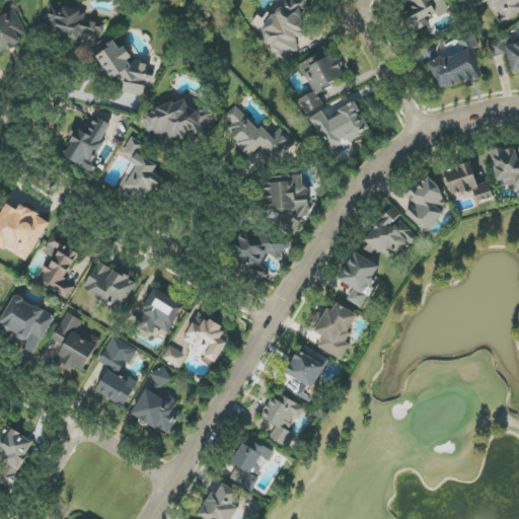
[(298,53),(297,36),(305,35),(303,0),(288,0),(288,10),(266,11),(267,45),(273,44),(273,60),(285,60),(285,53),(298,53)]
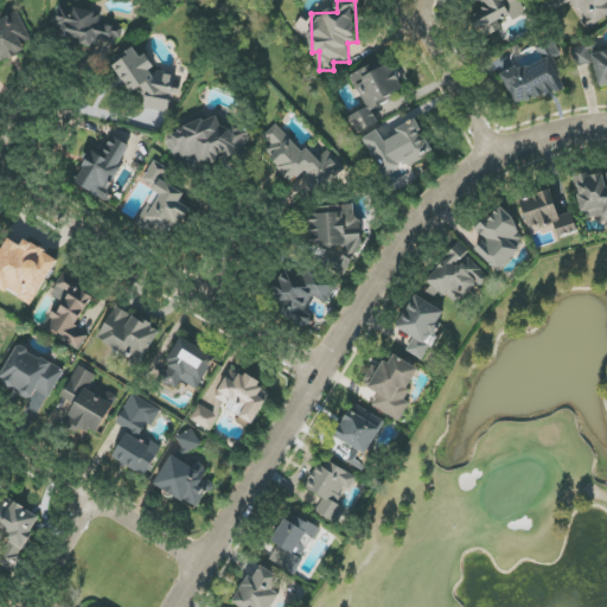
[(483,39),(502,30),(498,21),(510,16),(512,20),(526,13),(519,0),(478,0),(484,11),(472,18),(483,39)]
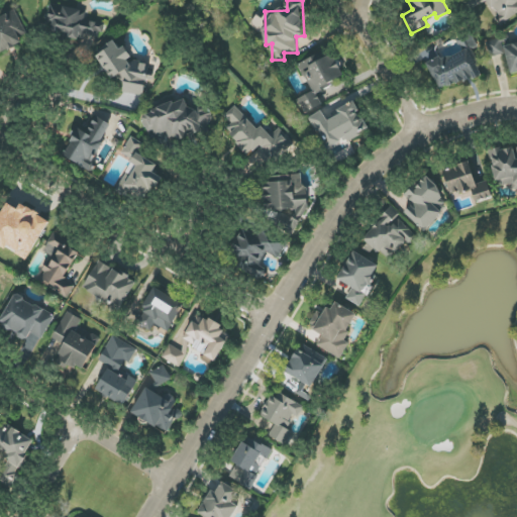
[(516,14),(516,0),(486,0),(500,24),(516,14)]
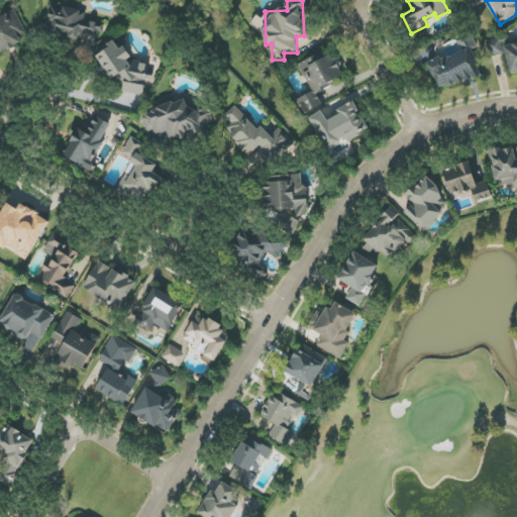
[(105,23),(84,20),(86,11),(52,5),(46,35),(83,41),(84,33),(103,36),(105,23)]
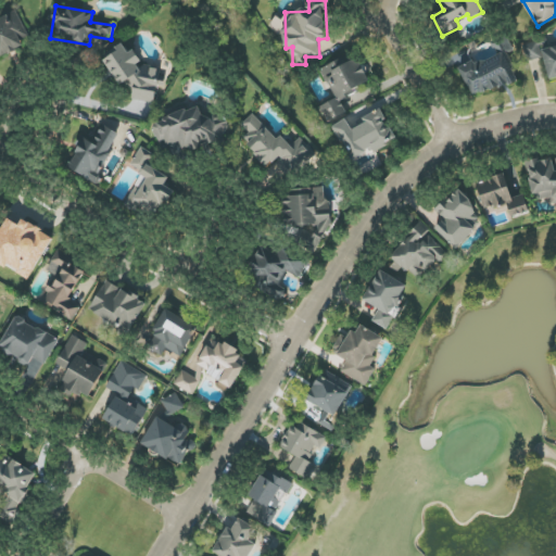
[(0,55),(1,58),(16,51),(23,43),(22,39),(28,37),(17,11),(0,17),(0,55)]
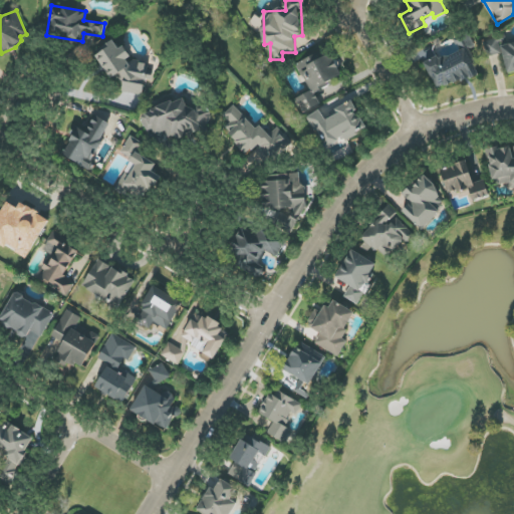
[(437,90),(480,73),(465,37),(457,41),(461,49),(426,64),(437,90)]
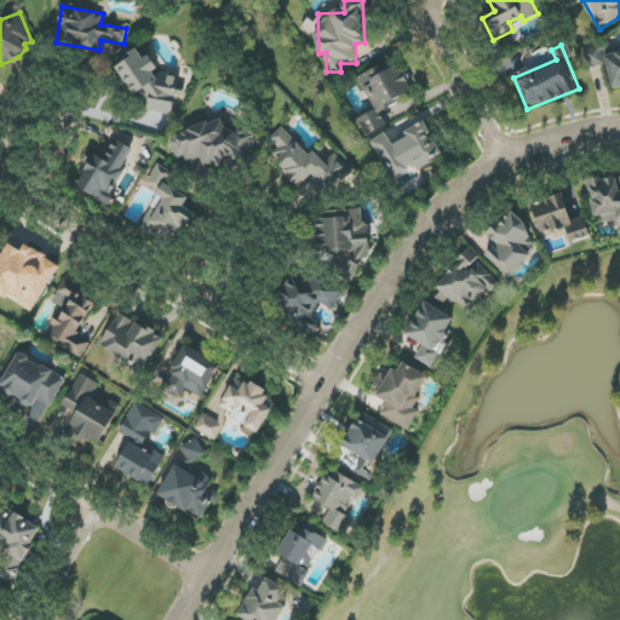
[(603,65),(598,46),(583,50),(587,69),(603,65)]
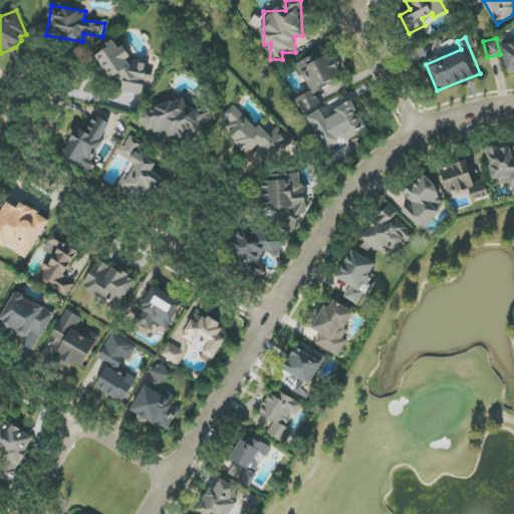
[(143,95),(146,82),(153,78),(153,74),(147,63),(133,61),(127,63),(130,56),(126,51),(118,50),(113,41),(97,49),(96,54),(108,77),(124,80),(122,92),(143,95)]
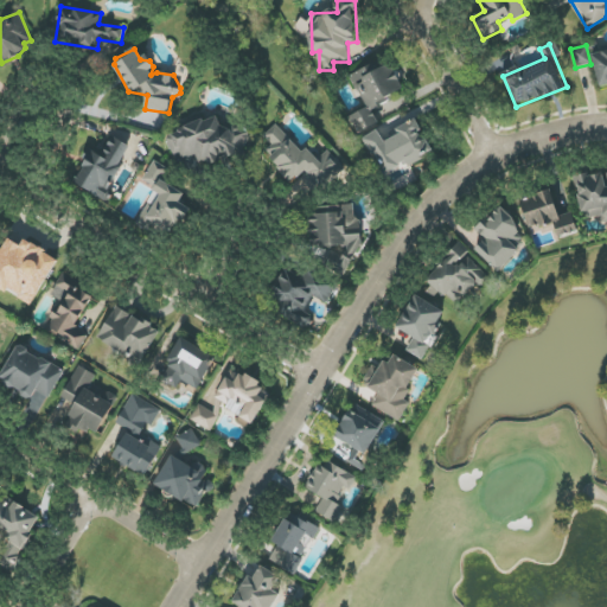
[(606,50),(592,53),(600,87),(606,84),(606,50)]
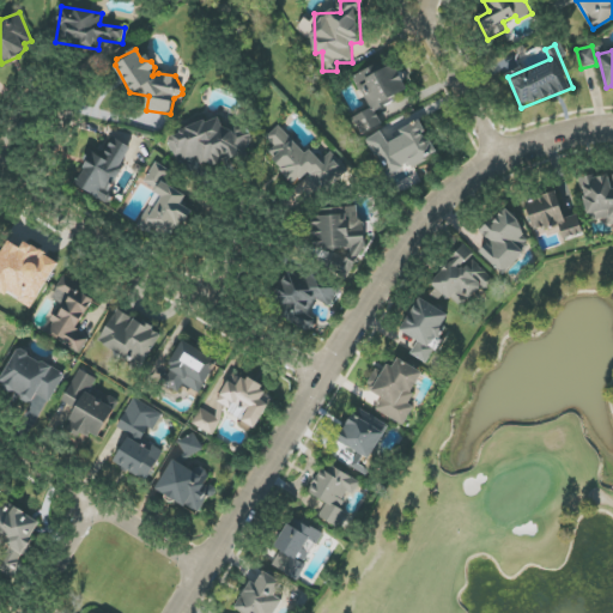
[(408,93),(394,61),(356,78),(370,110),(354,117),(362,134),(382,125),(375,108),(408,93)]
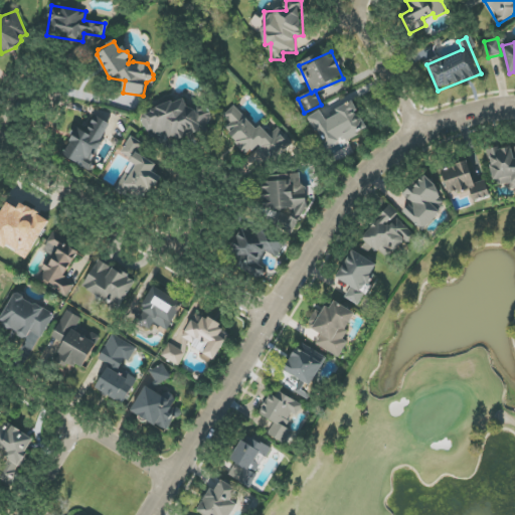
[(210,126),(205,107),(188,112),(185,100),(141,113),(147,136),(165,130),(168,139),(210,126)]
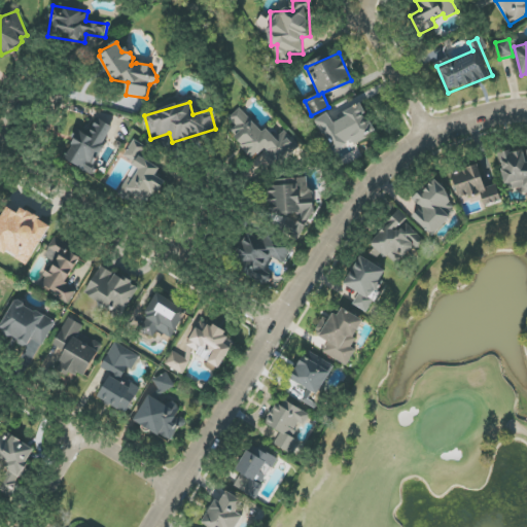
[(335,153),(377,133),(361,103),(334,116),(330,111),(317,118),(335,153)]
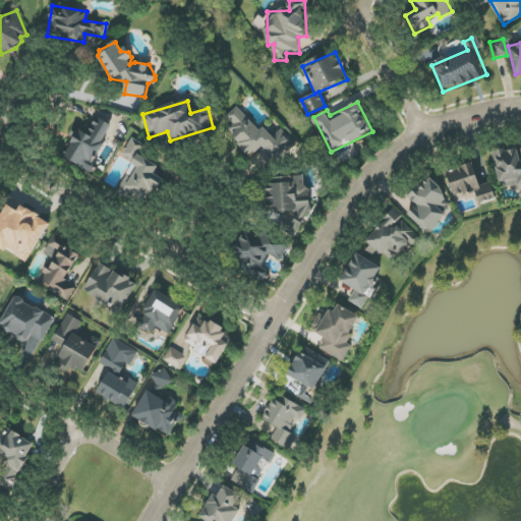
[(247,158),(262,148),(273,164),(297,149),(284,129),(272,136),(265,126),(256,131),(240,106),(227,115),(234,125),(229,128),(247,158)]
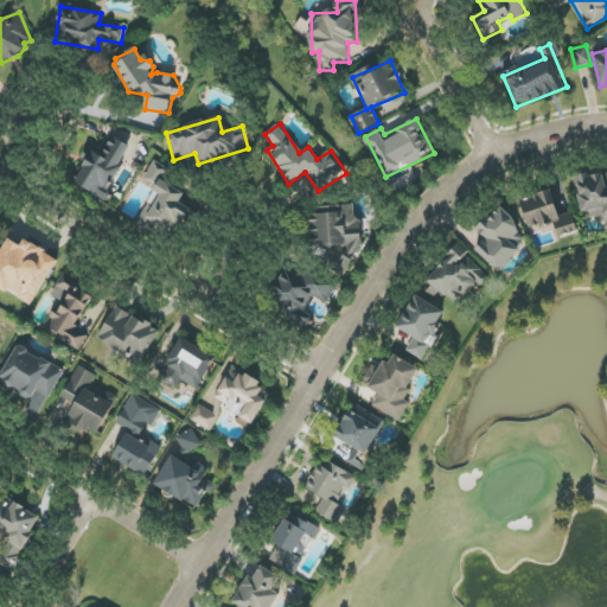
[(108,203),(113,193),(108,191),(132,147),(113,136),(103,153),(91,147),(71,181),(108,203)]
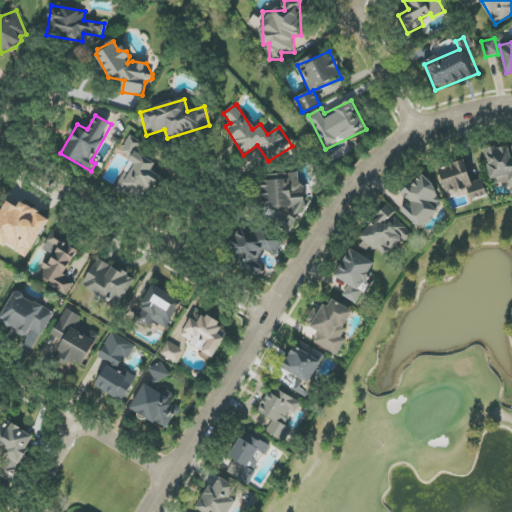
[(142,143),(131,136),(120,152),(131,160),(142,143)]
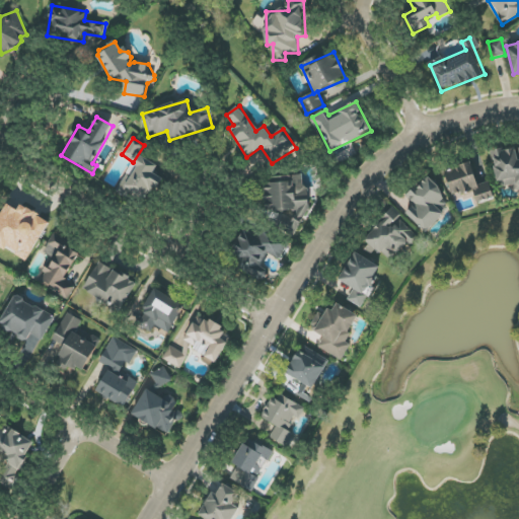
[(518,190),(518,148),(496,149),(496,187),(512,187),(512,191),(518,190)]
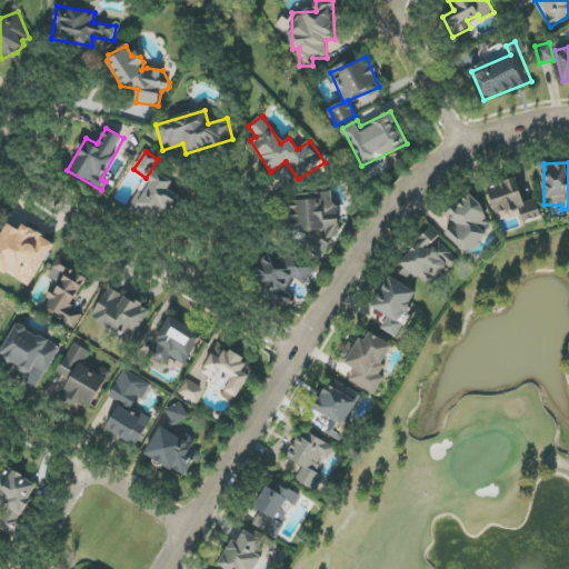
[(173,181),(150,169),(145,180),(149,182),(140,199),(136,197),(129,208),(159,226),(177,195),(169,189),(173,181)]
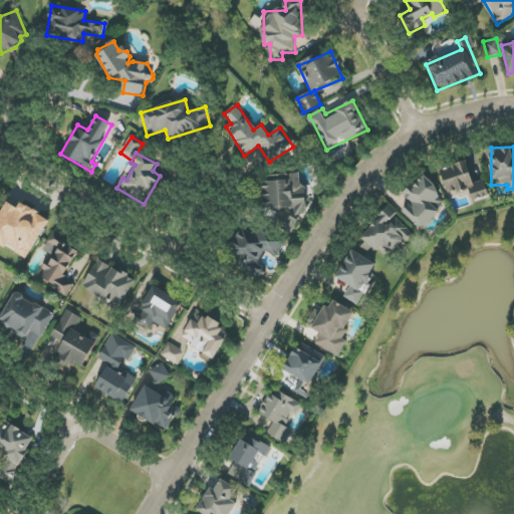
[(485,180),(474,183),(468,162),(441,169),(449,198),(469,193),(471,201),(489,196),(485,180)]
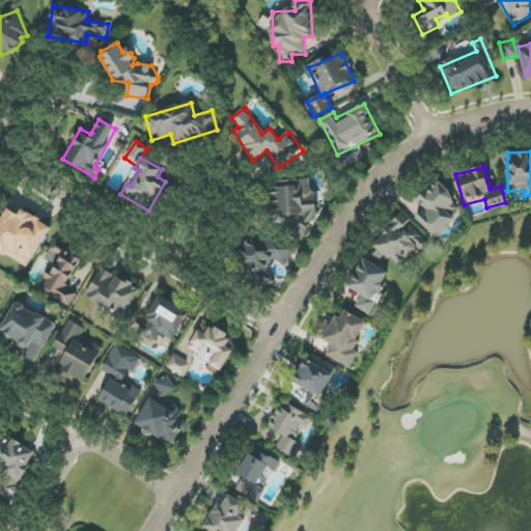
[(462,220),(444,183),(415,196),(423,213),(419,215),(428,234),(462,220)]
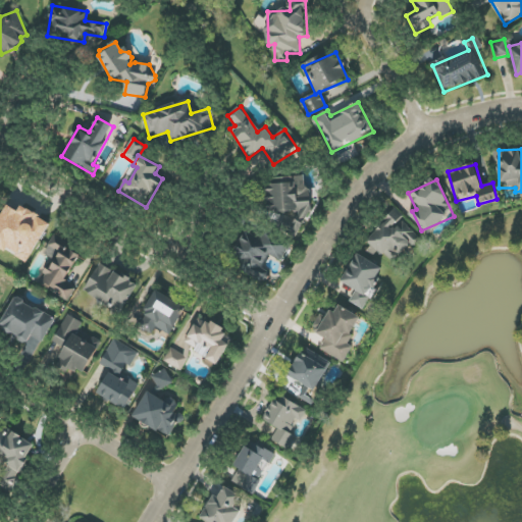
[(267,213),(271,212),(272,232),(299,230),(299,222),(311,222),(309,181),(266,184),(267,213)]
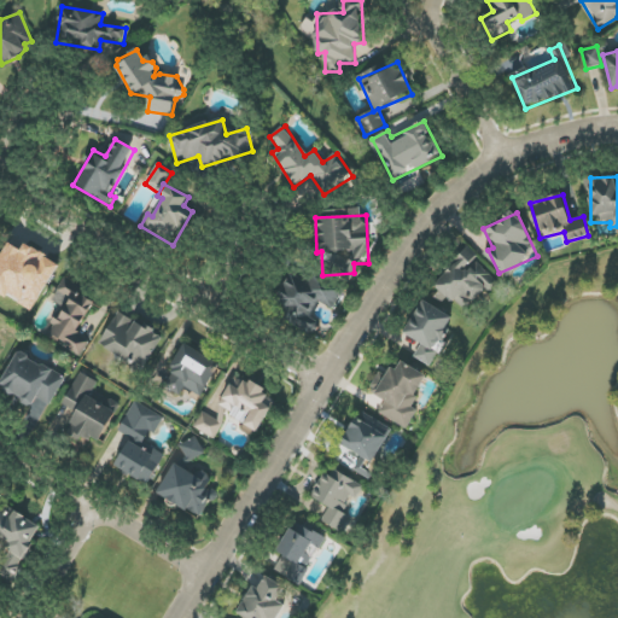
[(0,256),(0,295),(31,313),(60,263),(25,244),(22,250),(7,243),(0,256)]
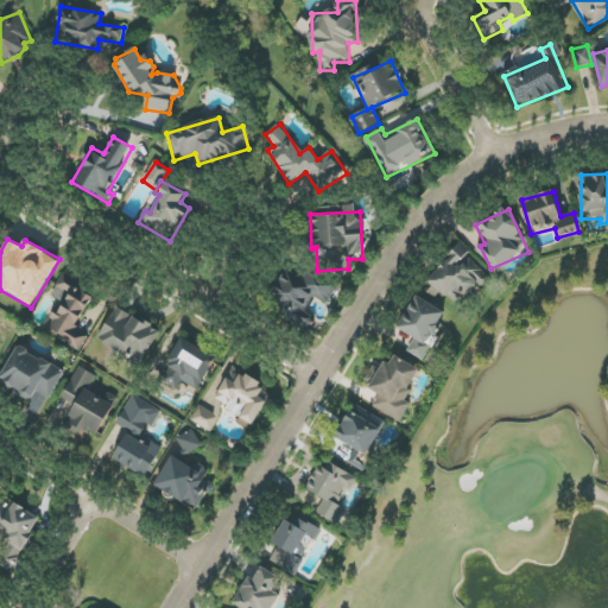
[(425,277),(434,286),(426,292),(434,301),(442,292),(449,301),(462,287),(467,293),(488,274),(461,245),(425,277)]
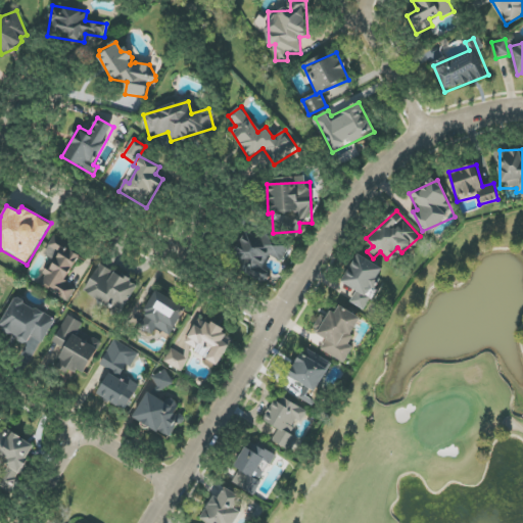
[(269,256),(284,263),(291,243),(267,233),(264,240),(245,232),(231,269),(266,283),(269,274),(263,272),(269,256)]
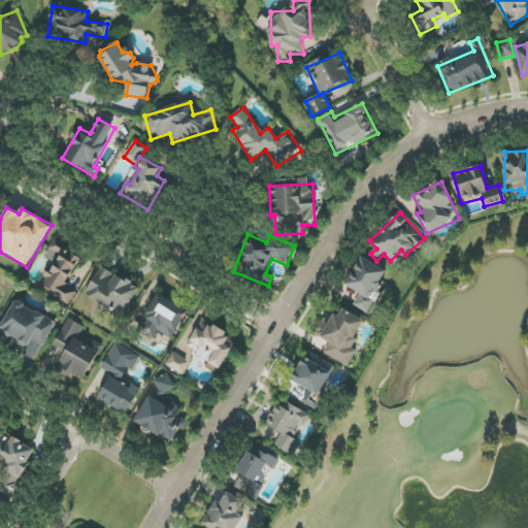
[(81,255),(54,240),(44,257),(53,261),(38,286),(70,303),(77,291),(66,285),(81,255)]
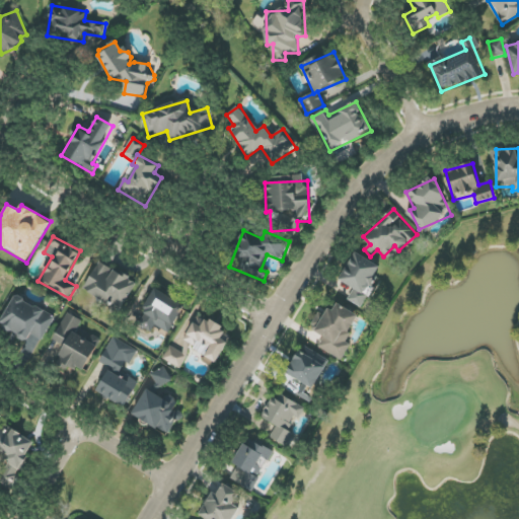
[(348,300),(362,308),(368,296),(366,295),(381,267),(355,252),(340,280),(354,289),(348,300)]
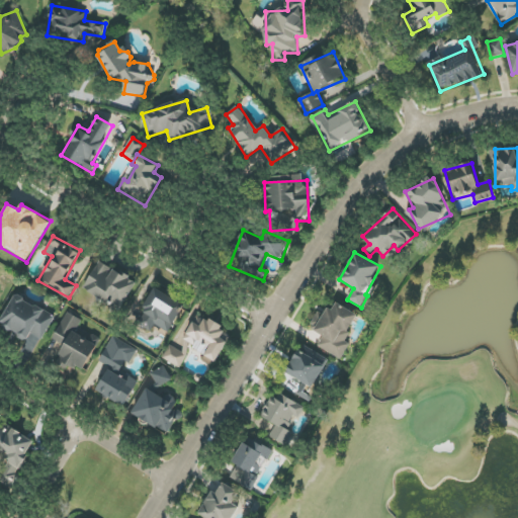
[(137,282),(98,261),(83,289),(120,311),(137,282)]
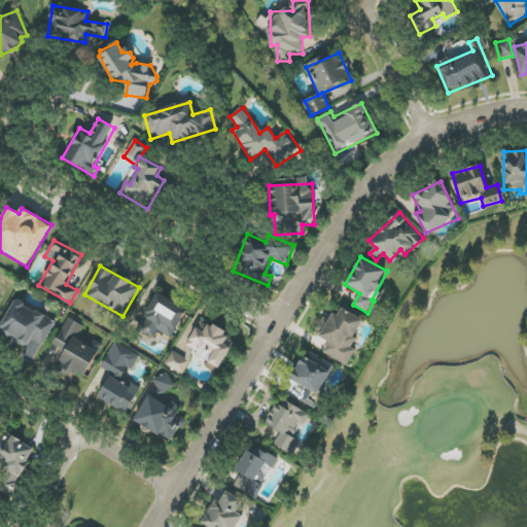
[(56,320),(13,301),(0,327),(0,331),(27,346),(30,340),(43,346),(56,320)]
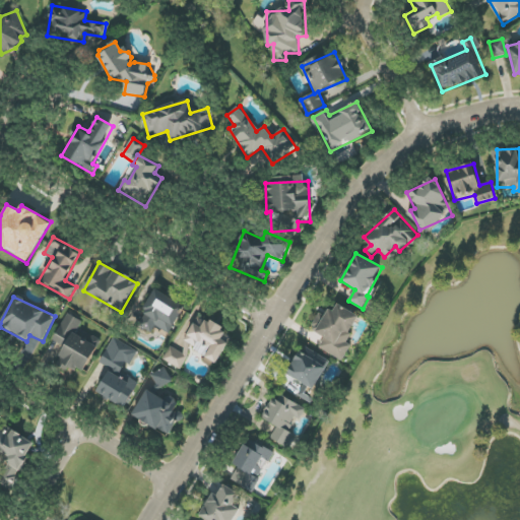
[(325,337),(319,347),(343,362),(352,345),(346,341),(360,317),(334,302),(317,333),(325,337)]
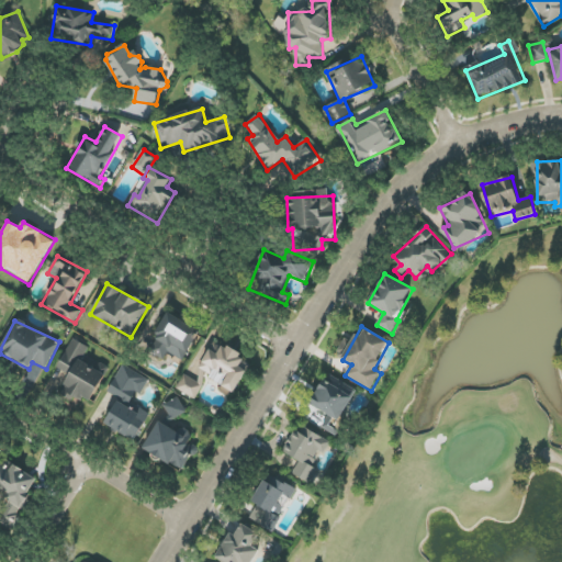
[(109,367),(99,362),(96,369),(82,362),(89,347),(72,338),(57,369),(69,374),(62,391),(90,405),(109,367)]
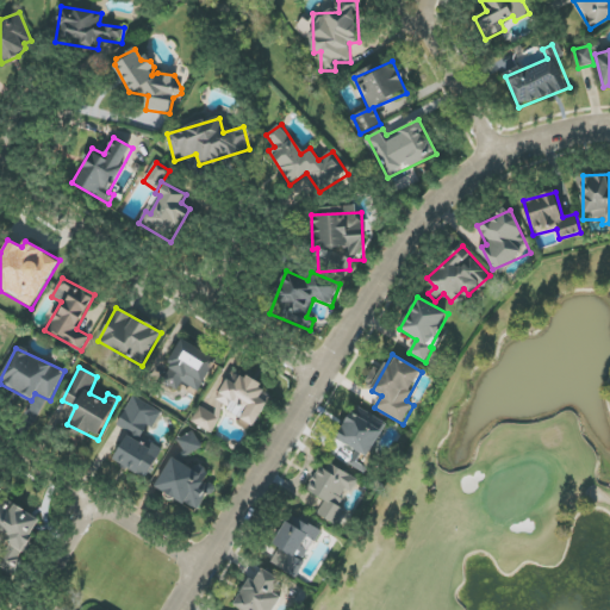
[(211,433),(224,410),(255,427),(266,405),(257,399),(265,386),(234,369),(211,412),(200,406),(191,423),(211,433)]
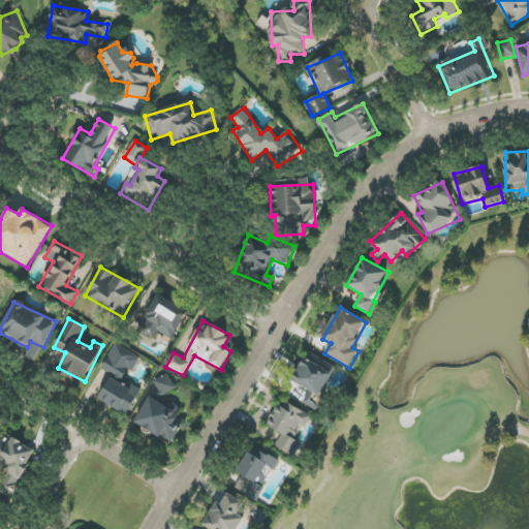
[(127,415),(142,390),(126,380),(138,356),(116,343),(101,370),(112,375),(98,400),(127,415)]
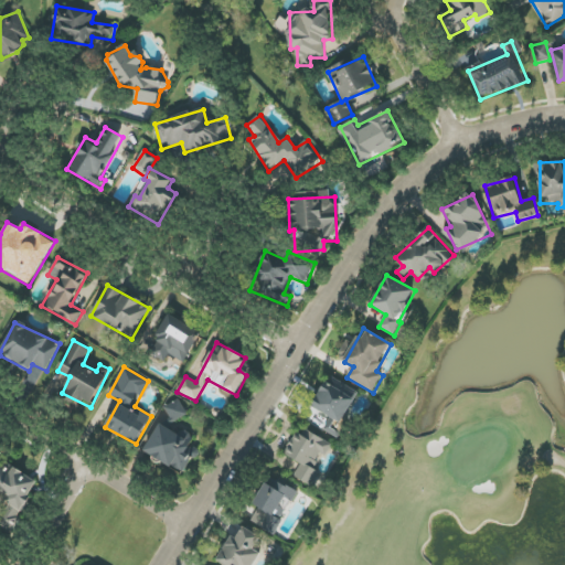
[(343,423),(358,391),(328,376),(312,408),(343,423)]
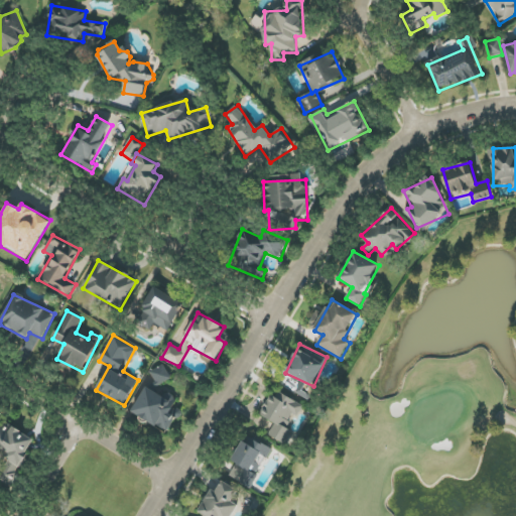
[(89,380),(99,385),(108,366),(98,361),(89,380)]
